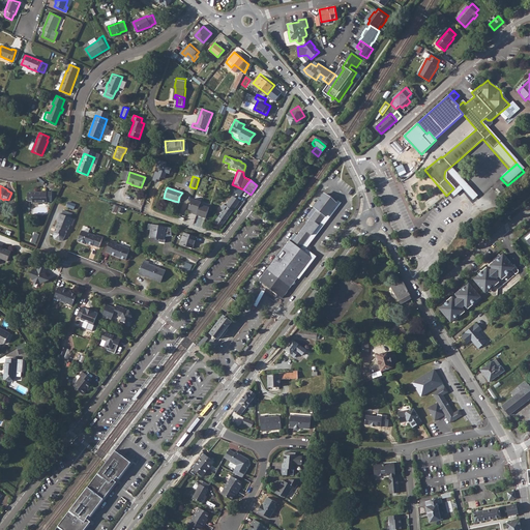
[(33,204),(46,204),(46,202),(50,202),(50,194),(46,193),(46,190),(41,190),(41,194),(36,194),(36,193),(29,193),(29,202),(33,202),(33,204)]
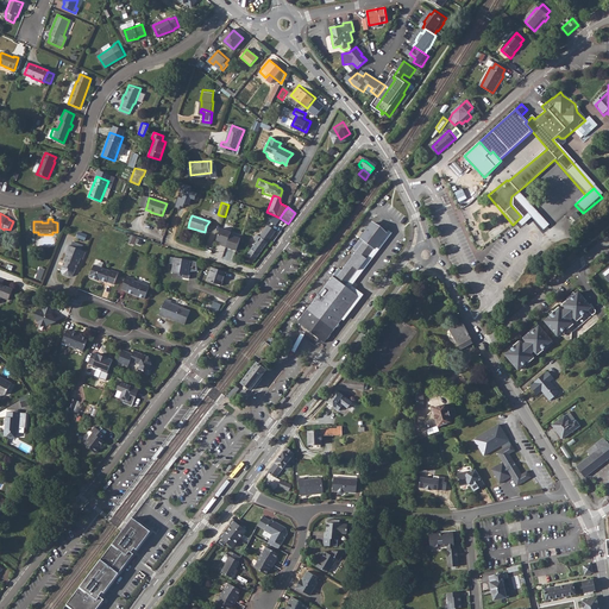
[(270,240),(276,231),(270,228),(268,226),(259,237),(257,233),(252,238),(256,240),(245,257),(249,261),(253,264),(262,251),(270,240)]
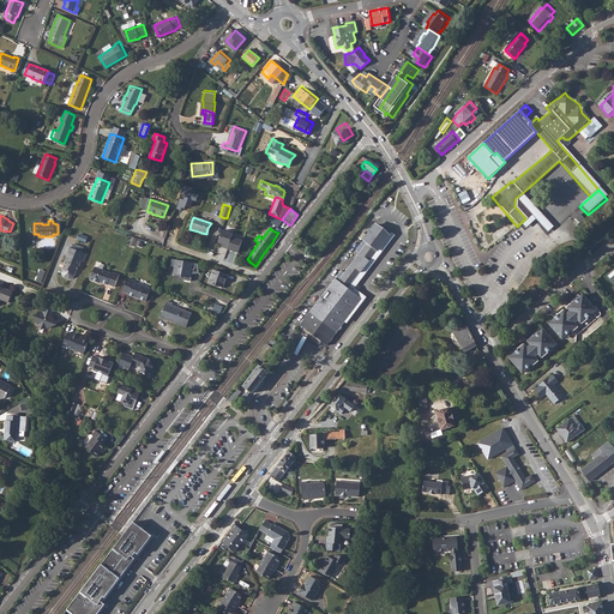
[(368,263),(389,238),(378,229),(337,282),(333,280),(308,313),(298,326),(312,336),(325,347),(349,317),(361,300),(348,290),(368,263)]
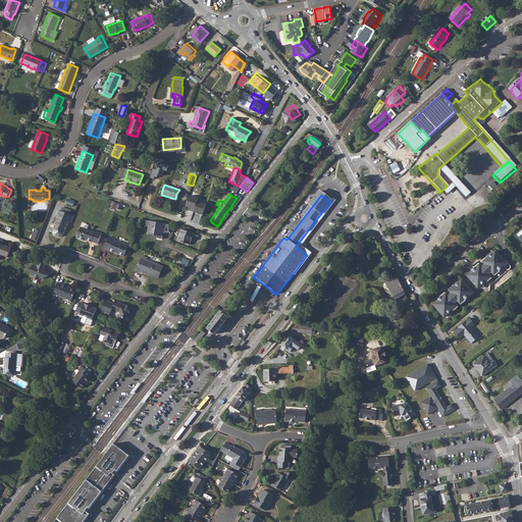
[(197,199),(188,196),(186,201),(184,207),(193,210),(193,212),(201,215),(205,205),(197,201),(197,199)]
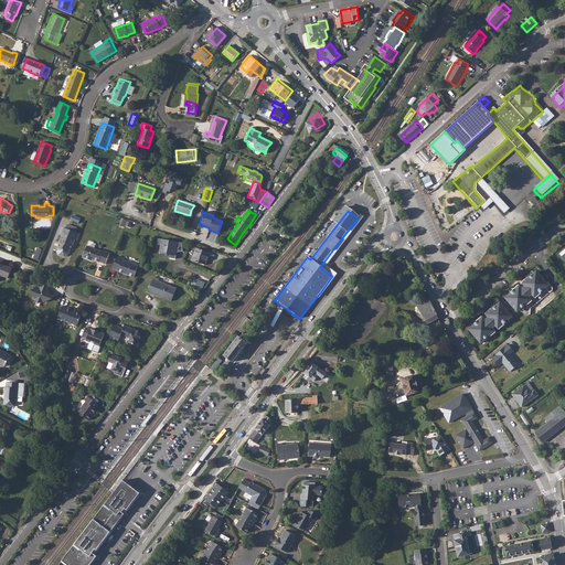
[(74,242),(76,242),(78,234),(63,227),(60,234),(62,235),(59,242),(61,242),(57,249),(57,254),(64,257),(67,255),(70,246),(72,247),(74,242)]
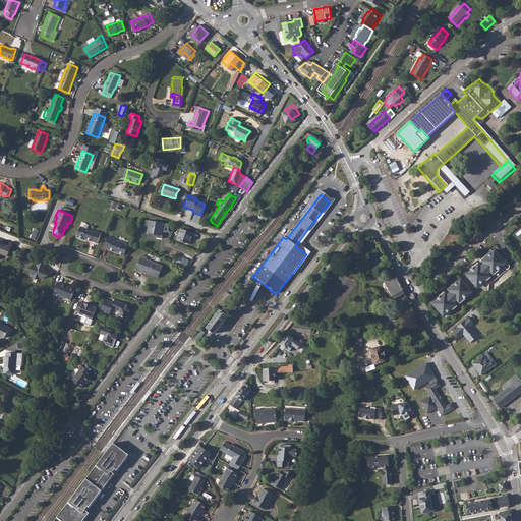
[(168,232),(167,224),(146,220),(143,227),(148,227),(146,233),(151,237),(157,238),(161,239),(163,232),(168,232)]
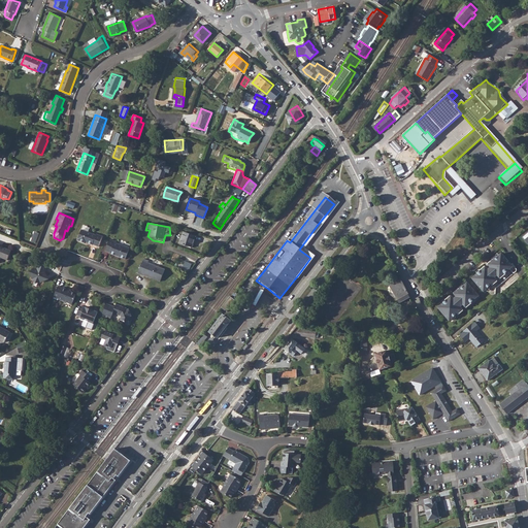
[(80,229),(76,240),(85,244),(86,242),(94,246),(94,245),(99,246),(102,236),(98,234),(97,236),(80,229)]
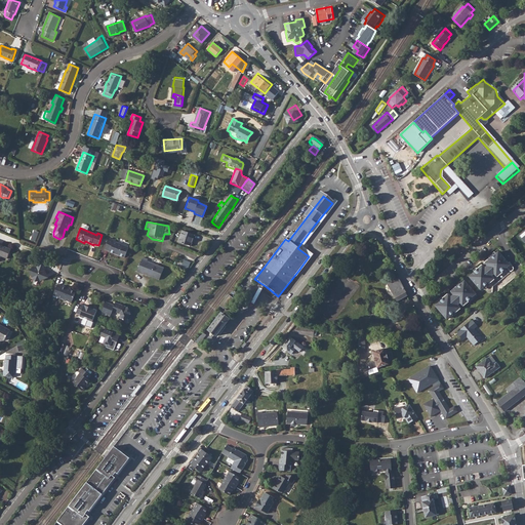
[(183,245),(191,247),(195,236),(188,233),(183,230),(178,240),(183,245)]
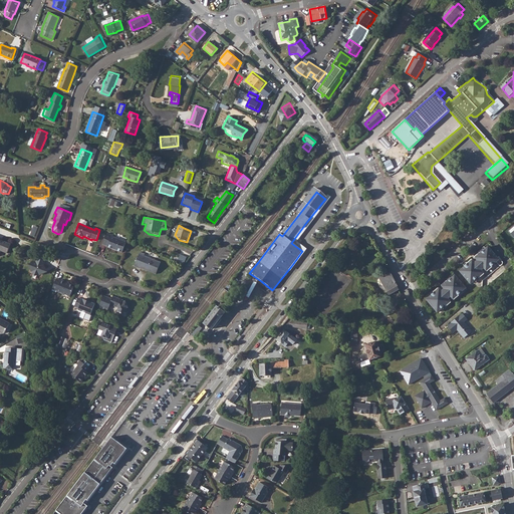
[(111,235),(105,234),(102,239),(101,245),(105,246),(107,247),(121,252),(125,243),(110,237),(111,235)]
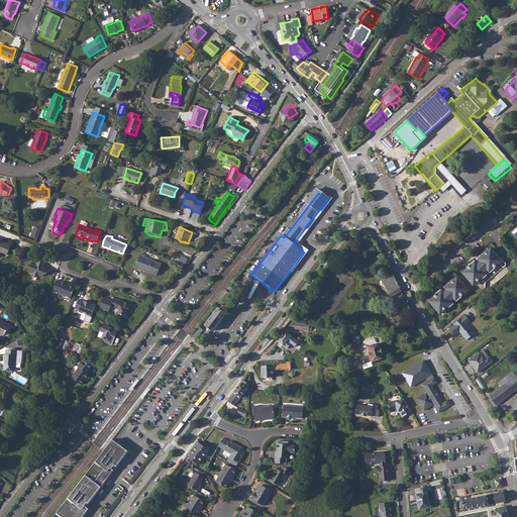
[(0,252),(6,255),(10,245),(0,240),(0,237),(0,236),(0,252)]
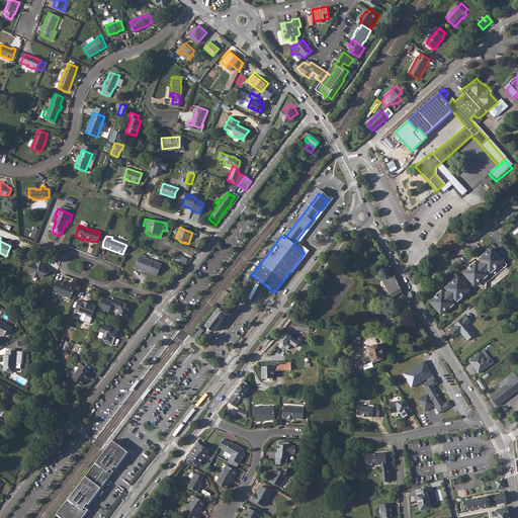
[(470,266),(463,273),(475,286),(482,279),(483,280),(488,276),(487,275),(485,272),(488,270),(490,272),(491,273),(496,269),(496,268),(500,264),(504,268),(506,266),(507,264),(503,258),(501,260),(492,249),(485,255),(484,254),(478,259),(480,260),(482,262),(479,265),(477,262),(476,261),(469,266),(470,266)]
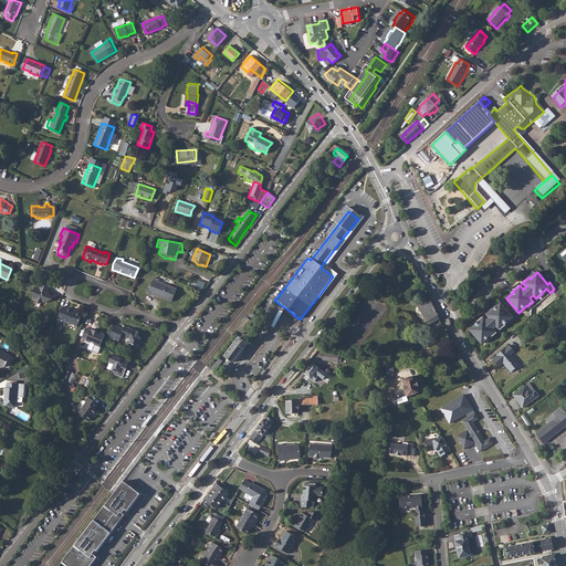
[(150,294),(173,303),(177,290),(157,282),(158,280),(153,278),(146,293),(150,295),(150,294)]
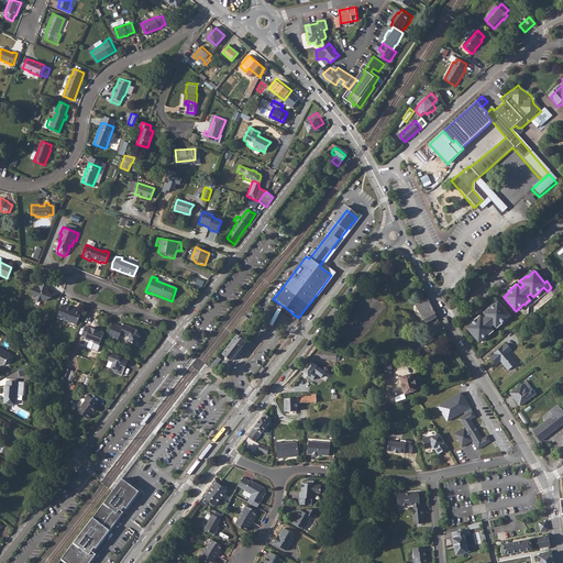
[(202,289),(205,280),(197,278),(195,287),(202,289)]
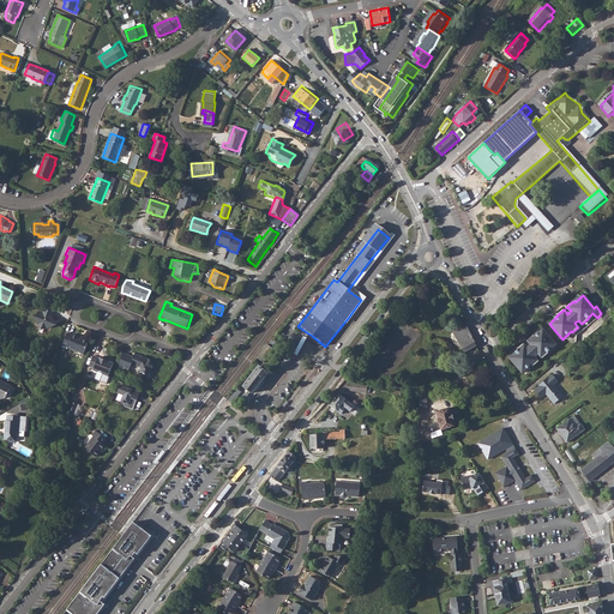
[(48,330),(58,326),(53,317),(56,308),(44,305),(42,312),(38,313),(35,317),(38,326),(48,330)]
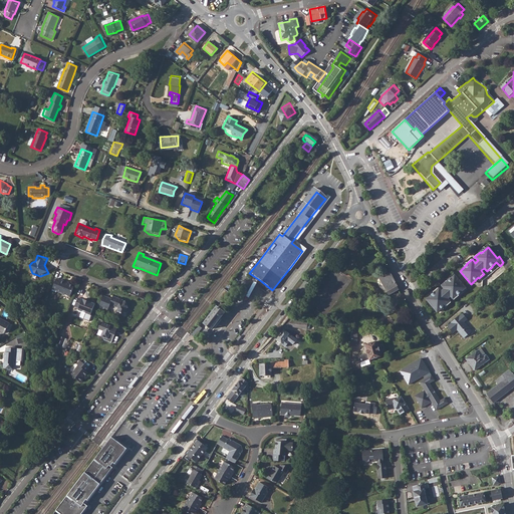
[(434,293),(427,299),(438,312),(445,306),(446,306),(451,302),(450,301),(448,299),(451,296),(453,298),(454,300),(459,295),(458,294),(466,288),(455,275),(447,282),(447,281),(442,285),(443,286),(445,288),(442,291),(440,289),(439,287),(433,292),(434,293)]
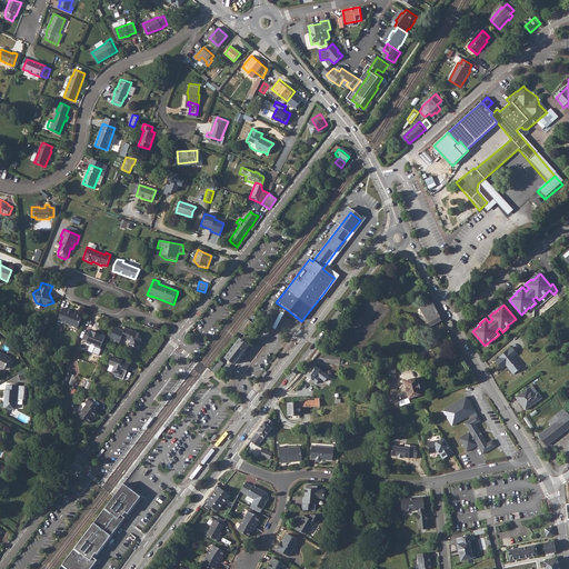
[(68,310),(61,309),(59,315),(57,321),(62,325),(62,322),(78,328),(82,316),(73,312),(73,311),(69,309),(68,310)]
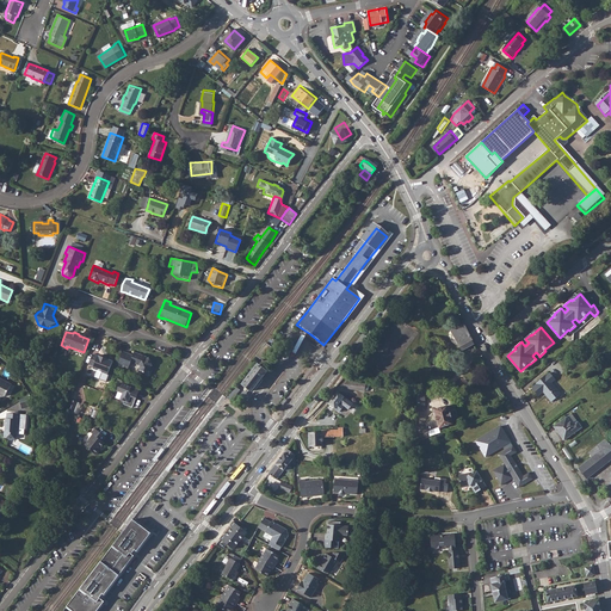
[(471,345),(468,339),(464,341),(462,338),(455,341),(457,345),(456,346),(460,352),(471,345)]
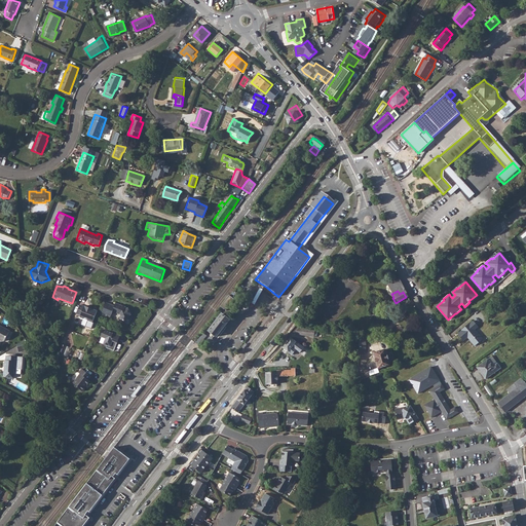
[(233,300),(227,296),(219,307),(225,311),(233,300)]
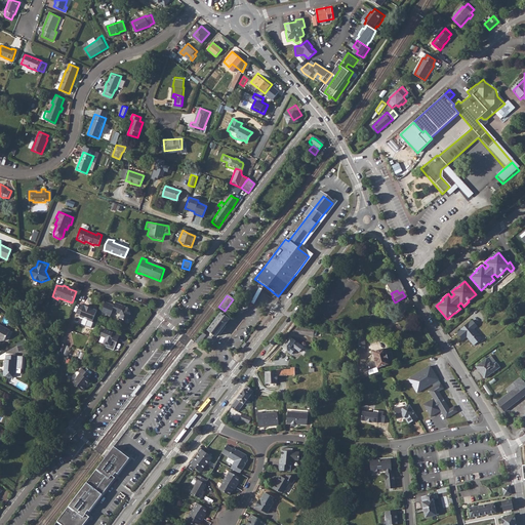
[(115,301),(114,305),(106,301),(102,313),(111,316),(113,311),(121,315),(119,319),(128,322),(130,315),(129,314),(131,313),(128,307),(126,307),(127,306),(120,304),(115,301)]
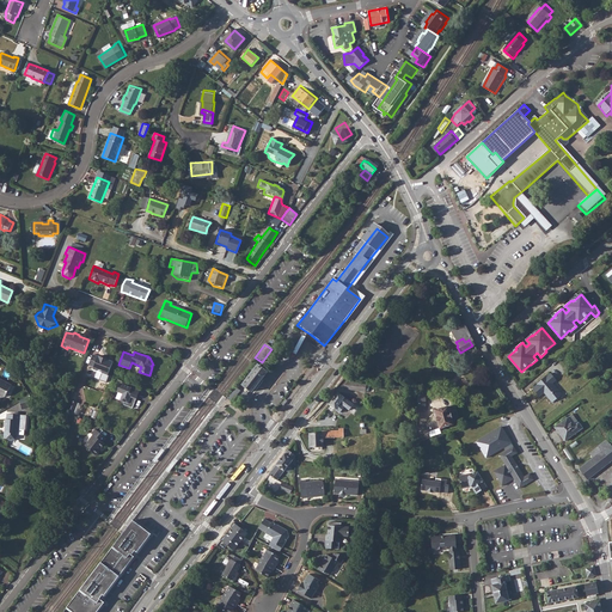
[(92,369),(108,374),(114,362),(101,356),(95,354),(91,357),(90,365),(93,366),(92,369)]
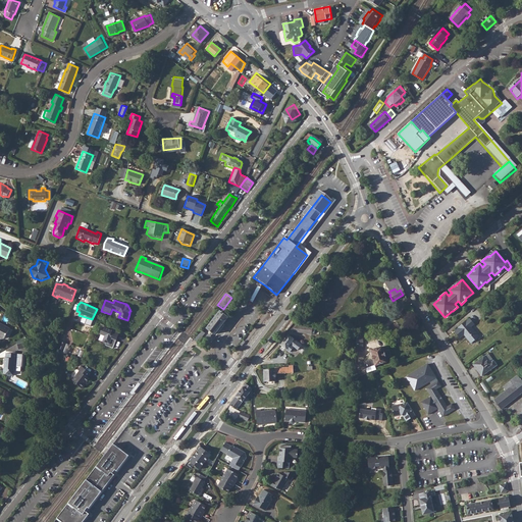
[(213,335),(226,319),(218,312),(205,328),(213,335)]
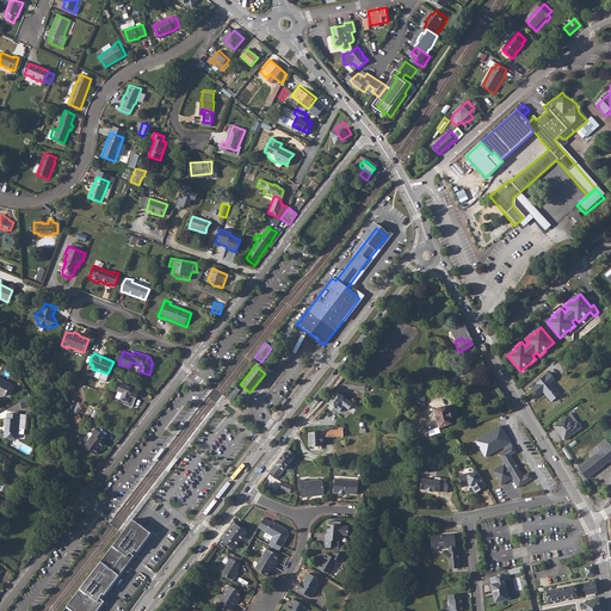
[(561,394),(551,383),(556,380),(550,372),(547,376),(545,376),(536,383),(537,384),(532,388),(538,396),(543,393),(551,402),(561,394)]
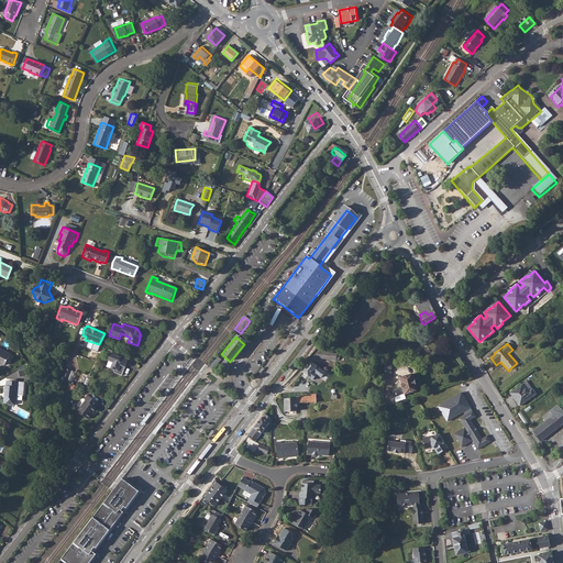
[(6,365),(11,354),(0,348),(0,364),(3,366),(6,365)]
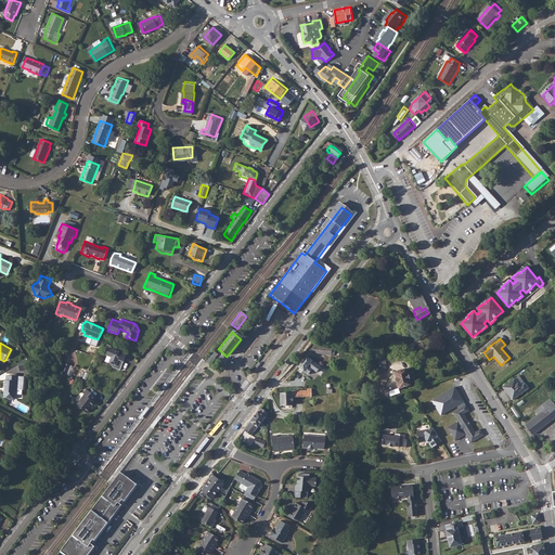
[(332,348),(315,346),(311,350),(314,353),(332,355),(334,355),(335,350),(332,350),(332,348)]
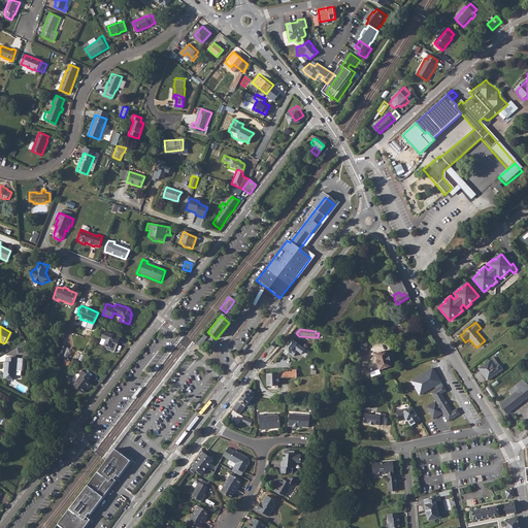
[(105,350),(114,353),(121,337),(104,330),(100,332),(99,335),(99,339),(101,339),(99,343),(106,348),(105,350)]
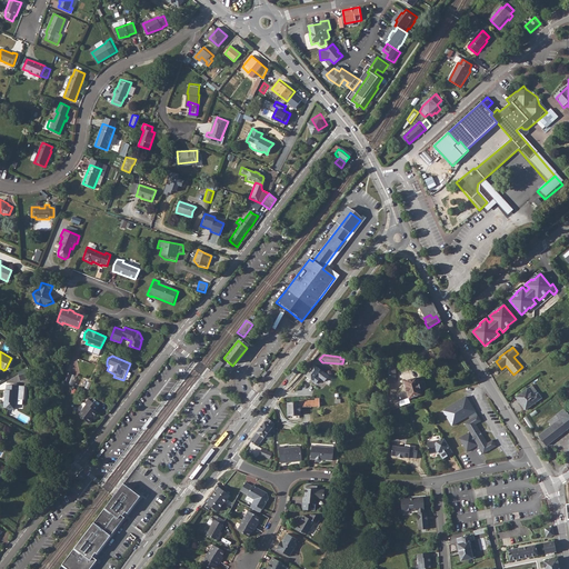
[(320,378),(325,381),(329,376),(315,365),(306,377),(308,378),(310,379),(317,383),(320,378)]
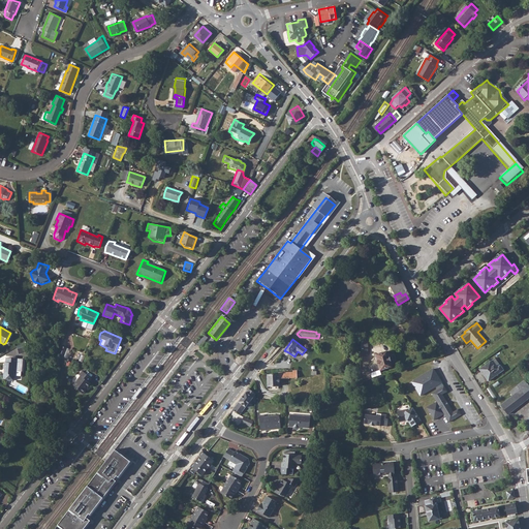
[(67,348),(60,345),(56,355),(63,360),(67,348)]
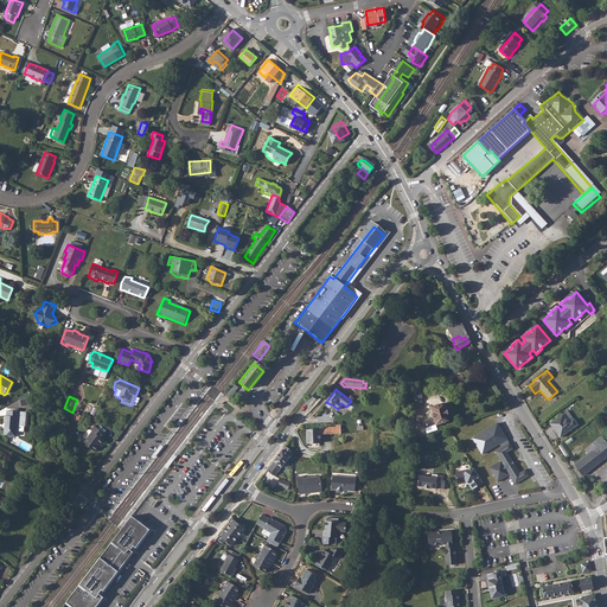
[(446,403),(432,407),(436,426),(451,422),(449,416),(455,415),(453,407),(447,408),(446,403)]
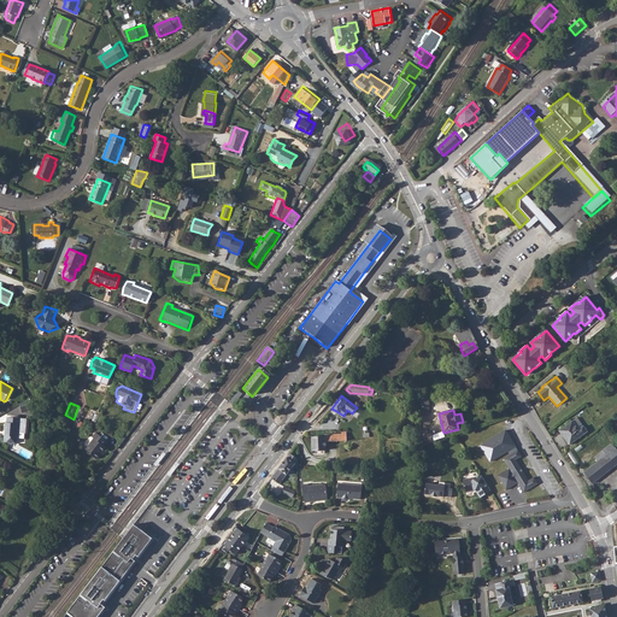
[(25,433),(27,418),(7,417),(7,423),(6,423),(4,442),(7,442),(9,444),(13,445),(15,444),(17,444),(17,433),(25,433)]
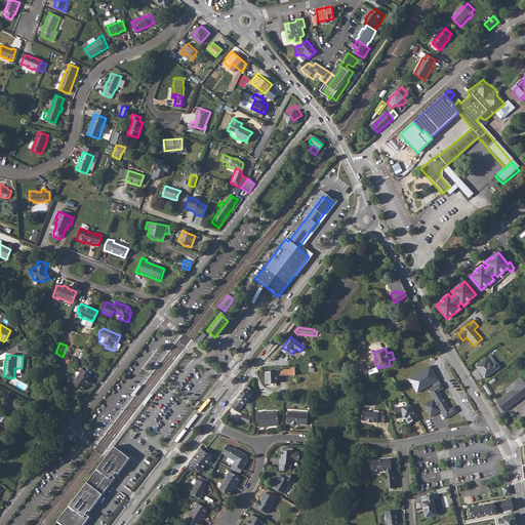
[(491,356),(476,367),(485,378),(500,367),(491,356)]
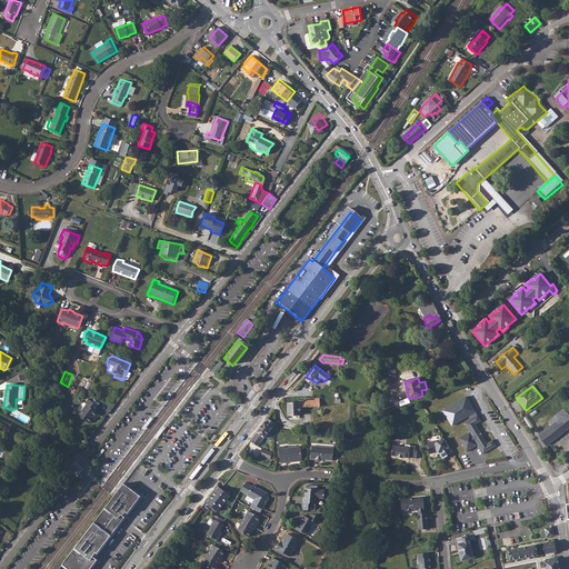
[(467,397),(443,411),(452,426),(470,415),(467,410),(472,407),(467,397)]
